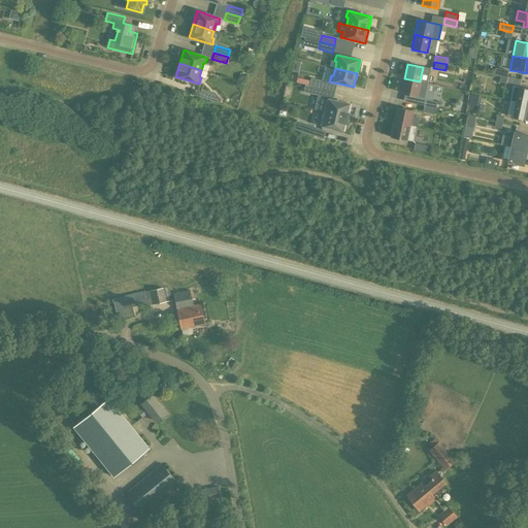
[(311,78),(309,86),(324,89),(325,83),(311,78)]
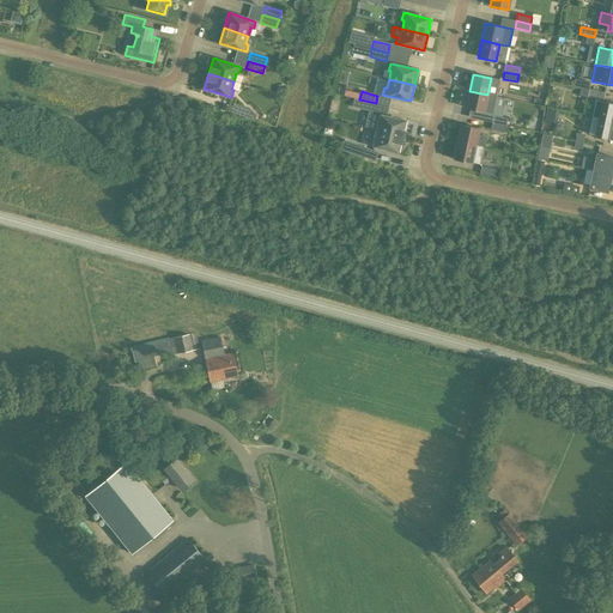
[(487,95),(469,91),(466,108),(484,111),(492,114),(496,97),(487,95)]
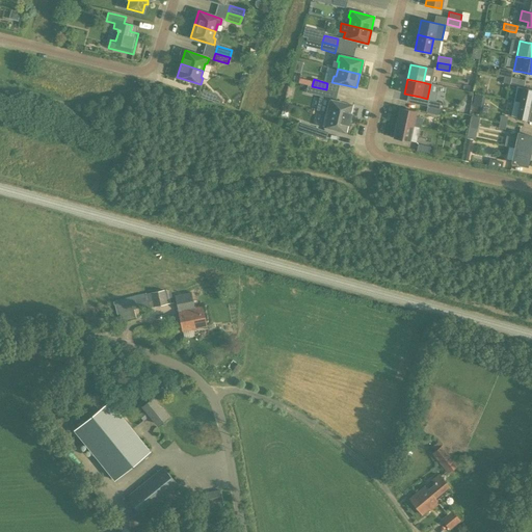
[(326,89),(312,86),(308,85),(306,92),(324,97),(326,89)]
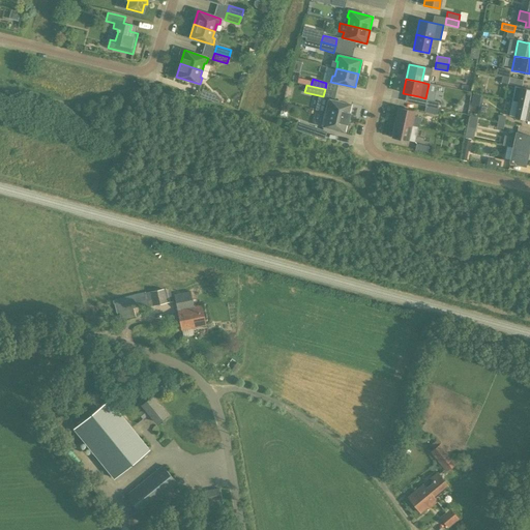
[(511,100),(518,102),(529,105),(529,89),(514,87),(511,100)]
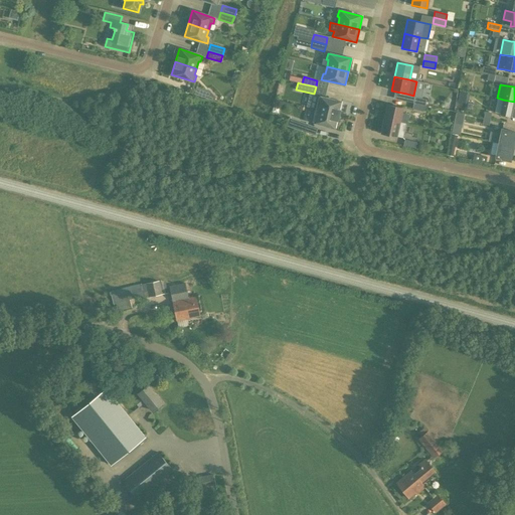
[(197,88),(194,95),(208,100),(210,93),(197,88)]
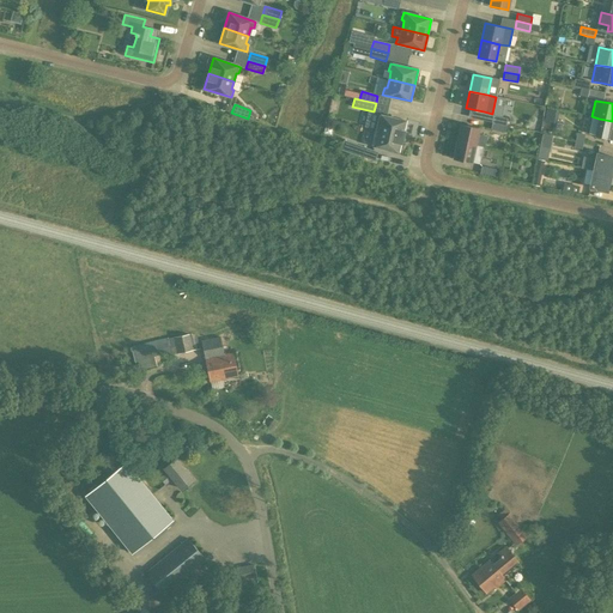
[(402,137),(407,121),(378,115),(375,131),(402,137)]
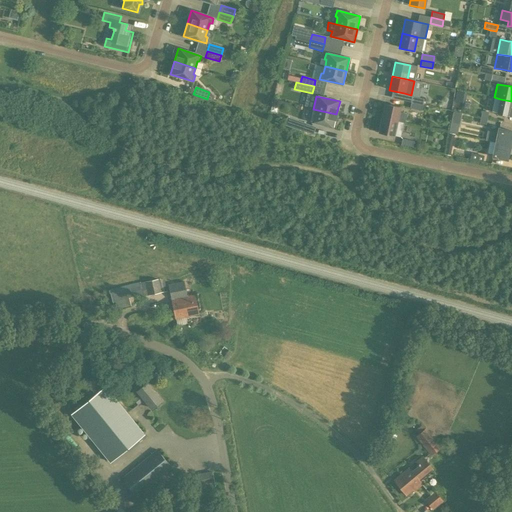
[(412,96),(411,102),(423,105),(424,99),(412,96)]
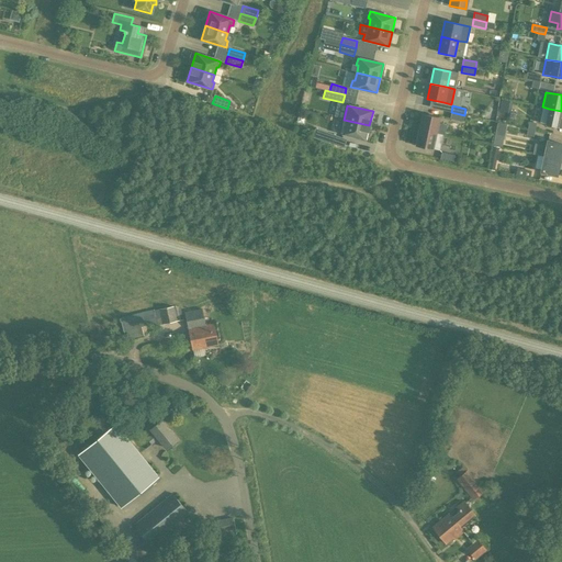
[(561,125),(561,111),(549,109),(542,107),(539,123),(561,127),(561,125)]
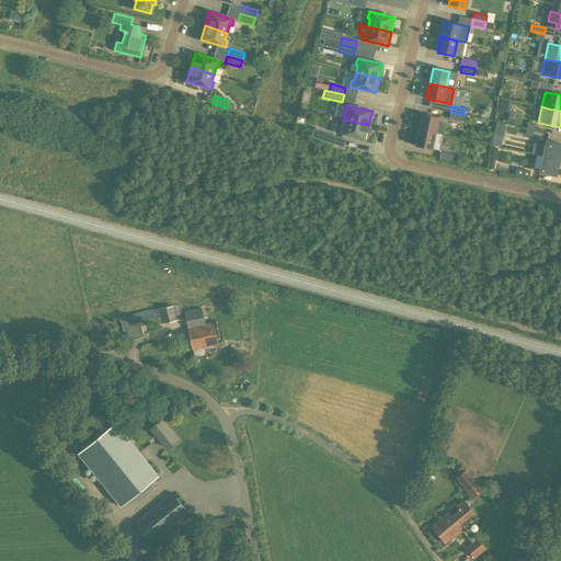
[(464,115),(450,112),(449,118),(461,122),(464,115)]
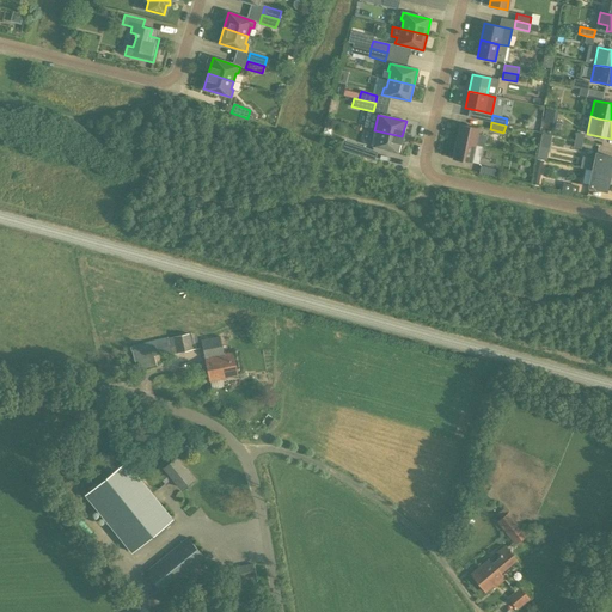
[(457,142),(475,146),(482,147),(483,147),(485,136),(477,134),(478,128),(460,124),(457,142)]
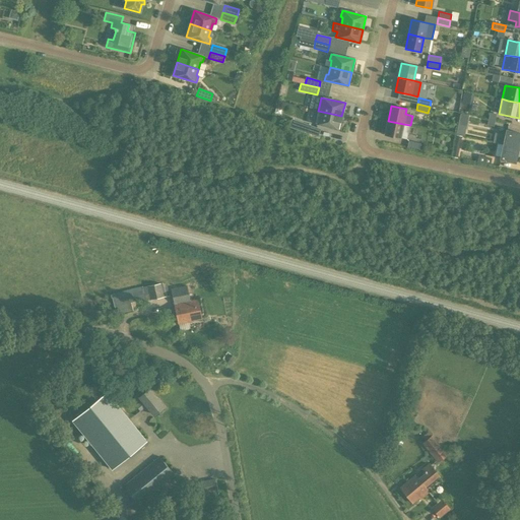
[(338,129),(341,116),(318,111),(315,124),(338,129)]
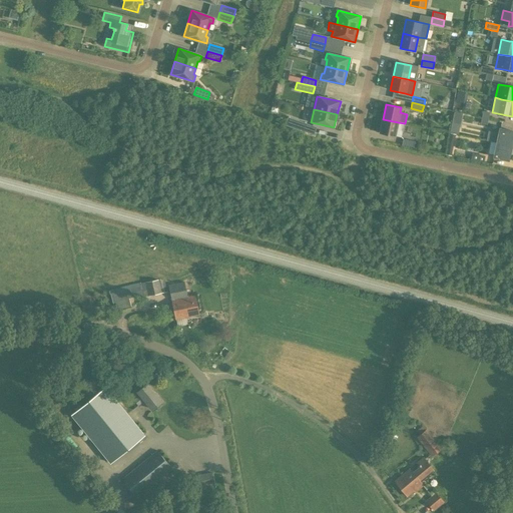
[(462,114),(454,112),(450,132),(458,134),(462,114)]
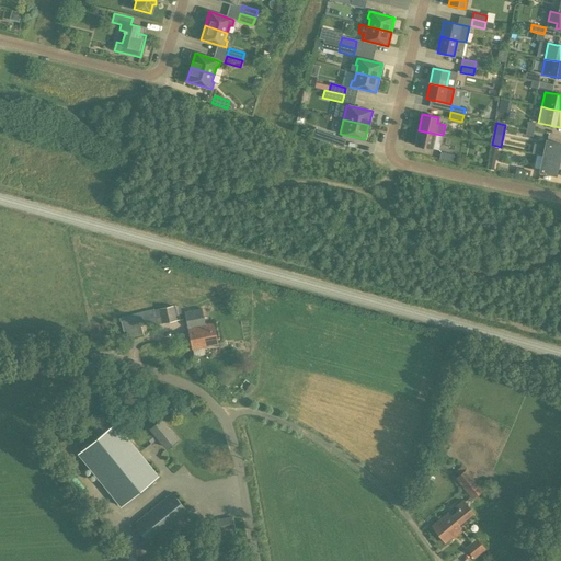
[(311,137),(331,144),(334,135),(315,128),(311,137)]
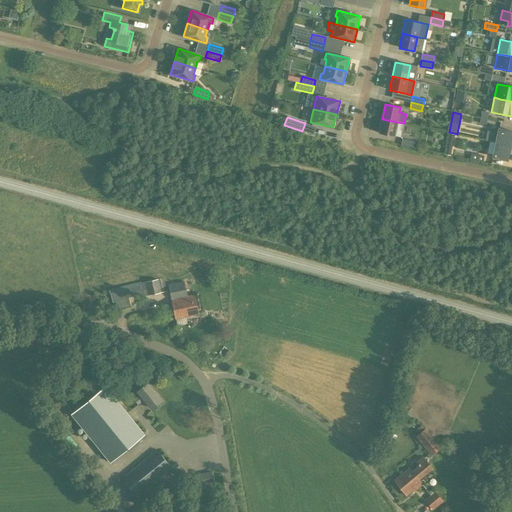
[(403,123),(397,122),(382,119),(379,133),(400,137),(403,123)]
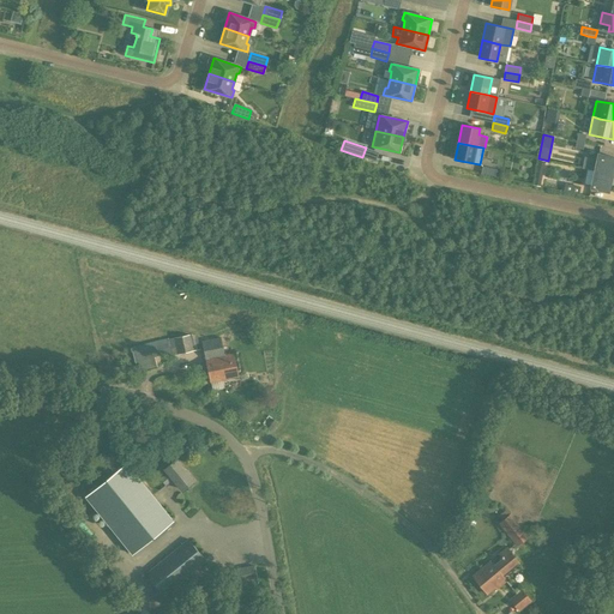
[(583,169),(594,172),(612,175),(613,162),(613,157),(597,154),(596,161),(585,157),(583,169)]
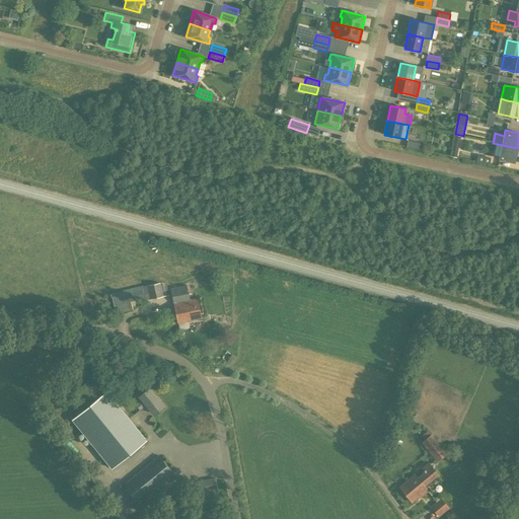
[(420,143),(408,141),(406,147),(418,149),(420,143)]
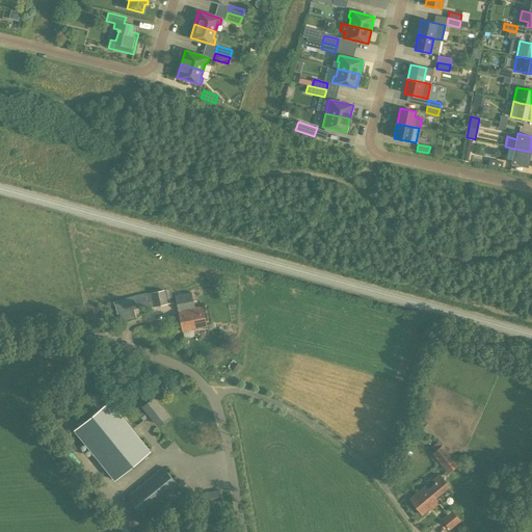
[(530,152),(514,149),(511,163),(527,166),(530,152)]
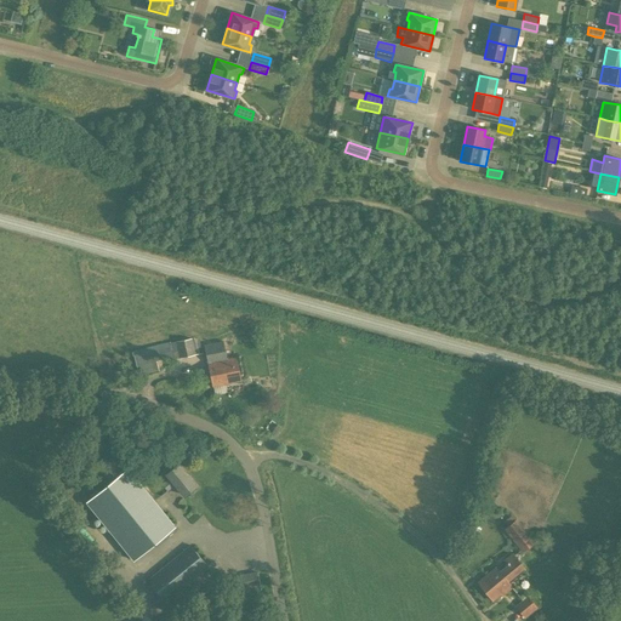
[(585,197),(586,189),(573,187),(570,194),(585,197)]
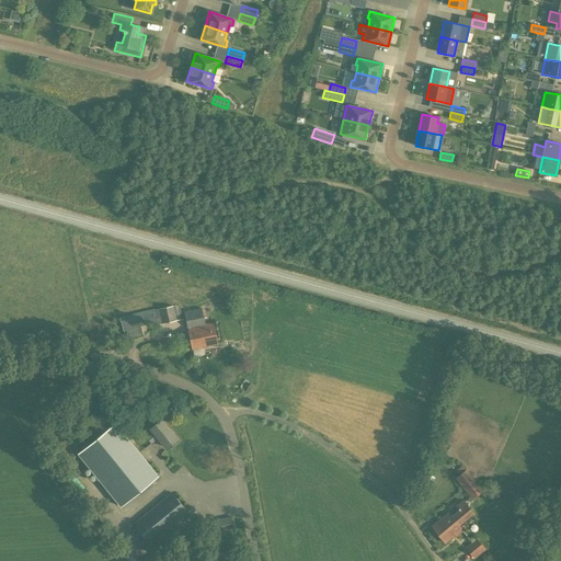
[(159,309),(162,323),(176,321),(173,306),(159,309)]
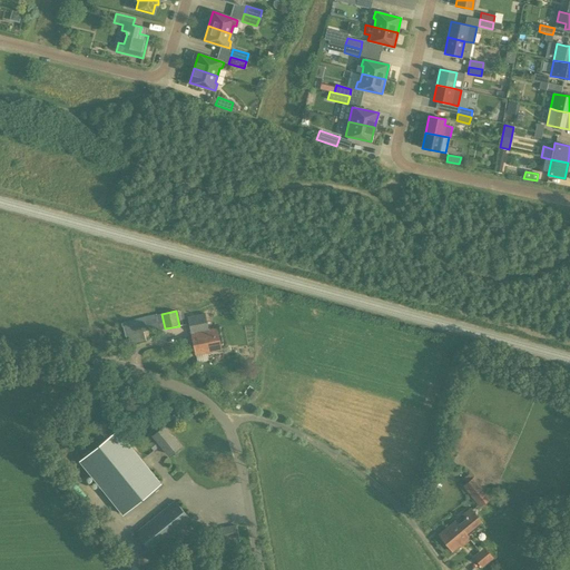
[(195,355),(222,350),(217,328),(208,330),(205,313),(187,317),(195,355)]
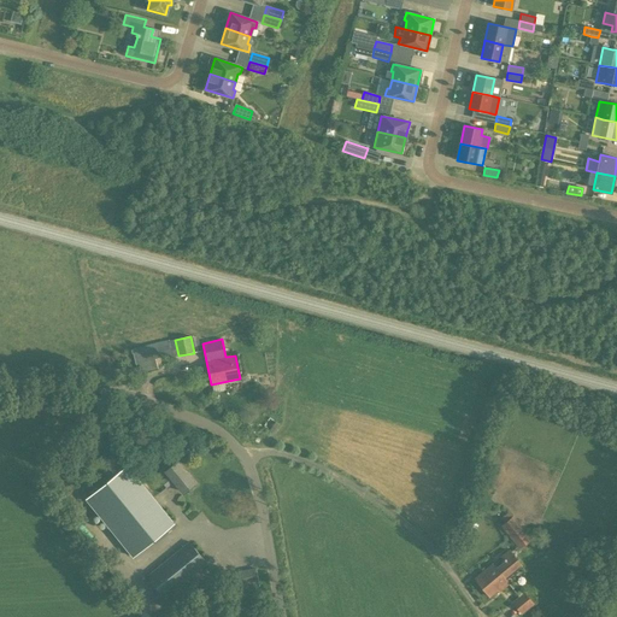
[(178,357),(178,356),(175,340),(133,350),(135,364),(170,356),(170,358),(178,357)]
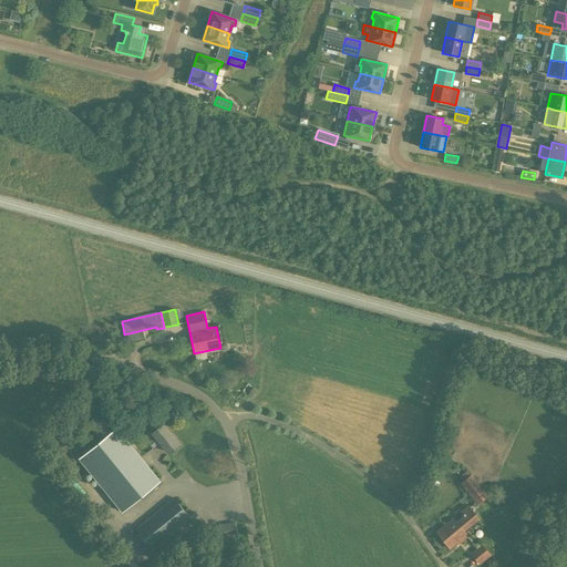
[(152,433),(154,436),(147,442),(153,449),(160,443),(167,452),(178,444),(163,425),(152,433)]
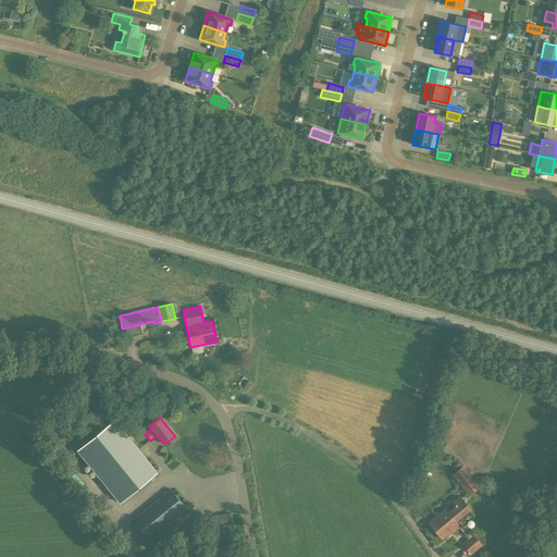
[(120,504),(158,472),(114,419),(76,450),(120,504)]
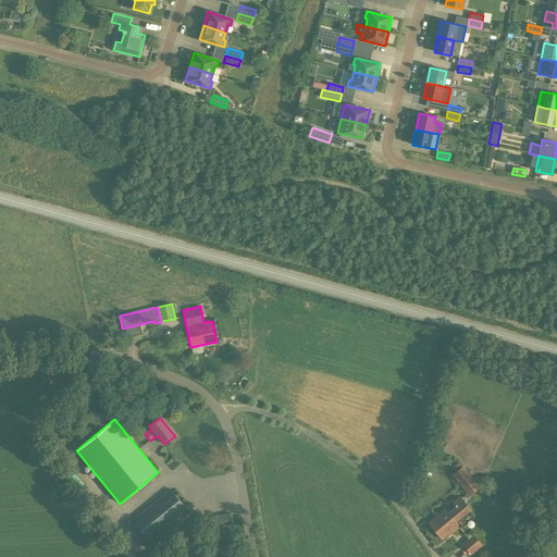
[(469,496),(479,487),(462,467),(452,475),(469,496)]
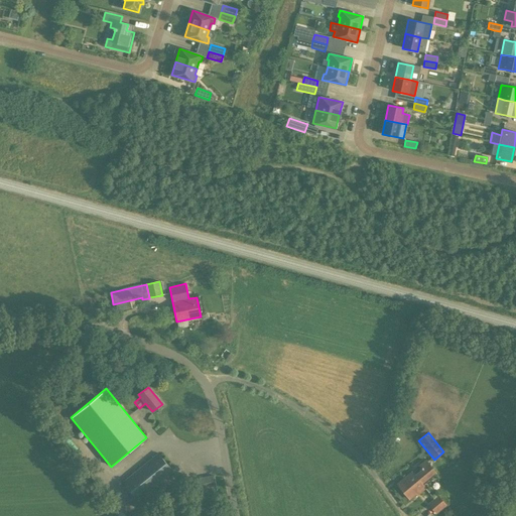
[(173,472),(158,454),(123,482),(138,500),(173,472)]
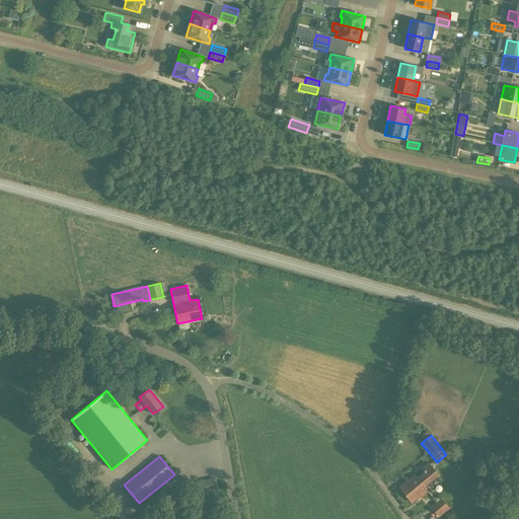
[(424,486),(437,474),(428,463),(422,468),(425,472),(418,478),(415,474),(399,487),(412,502),(422,495),(423,496),(428,491),(424,486)]
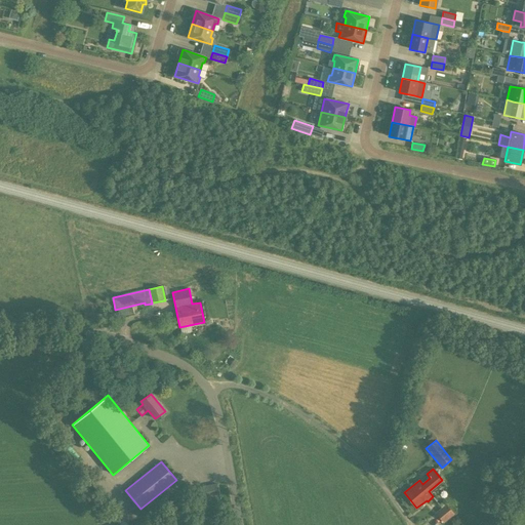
[(198,505),(219,499),(216,484),(195,488),(198,505)]
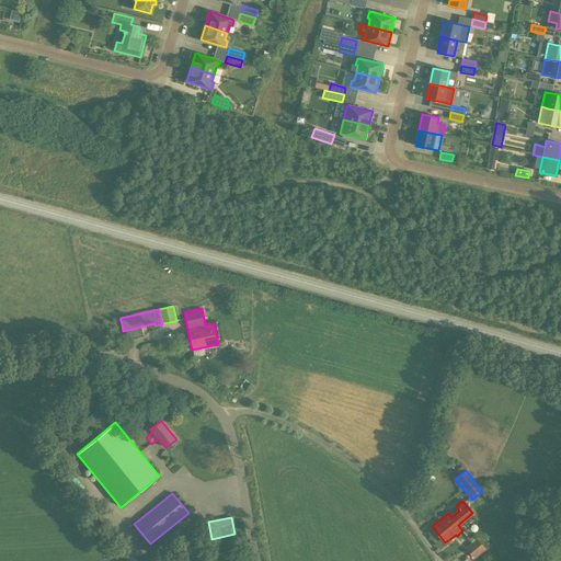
[(473,559),(485,549),(477,539),(465,548),(473,559)]
